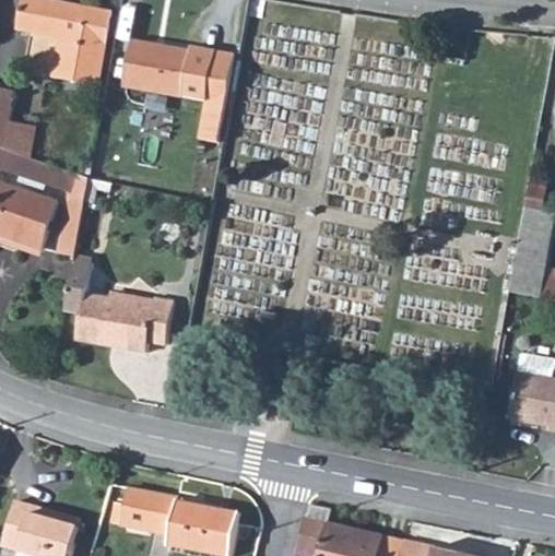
[(20,0),(15,26),(59,34),(52,74),(96,82),(109,10),(56,0),(20,0)]
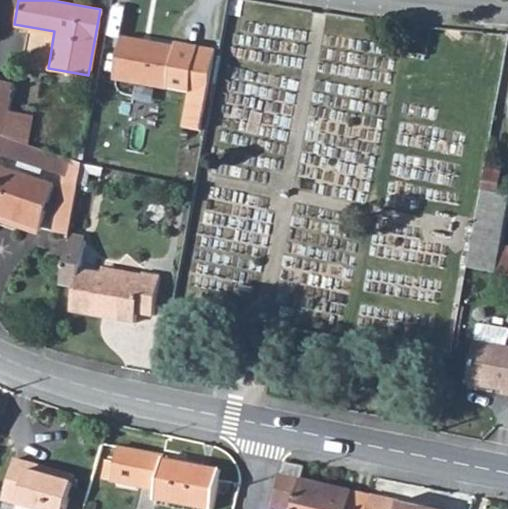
[(111,75),(186,89),(180,125),(198,128),(213,50),(172,42),(172,45),(119,35),(111,75)]
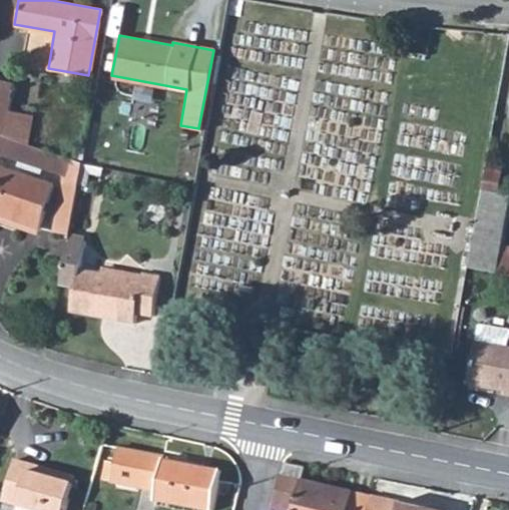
[(0,134),(2,135),(6,111),(12,80),(0,78),(0,134)]
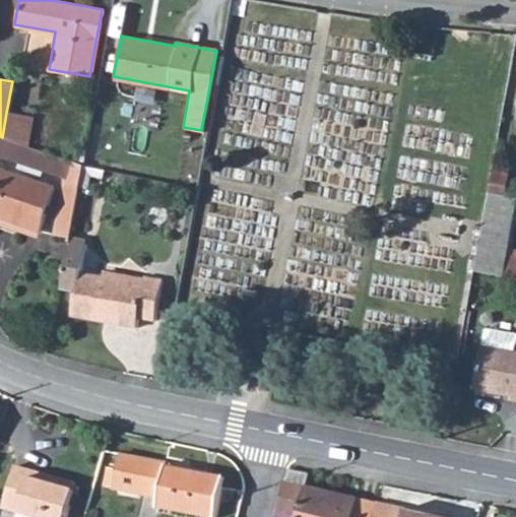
[(2,137),(24,144),(29,117),(6,113),(2,137)]
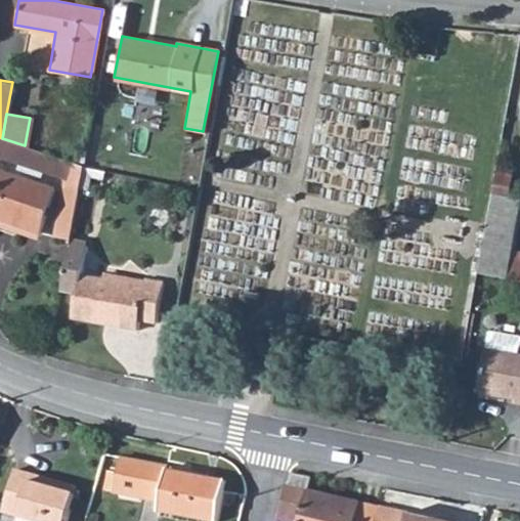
[(68,237),(82,164),(25,145),(2,138),(0,137),(0,157),(65,178),(61,184),(52,235),(68,237)]
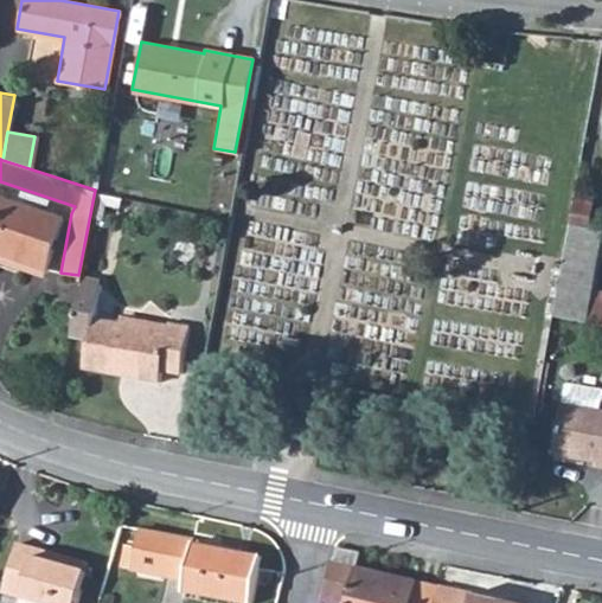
[(0,255),(18,262),(19,258),(44,267),(61,217),(0,196),(0,255)]
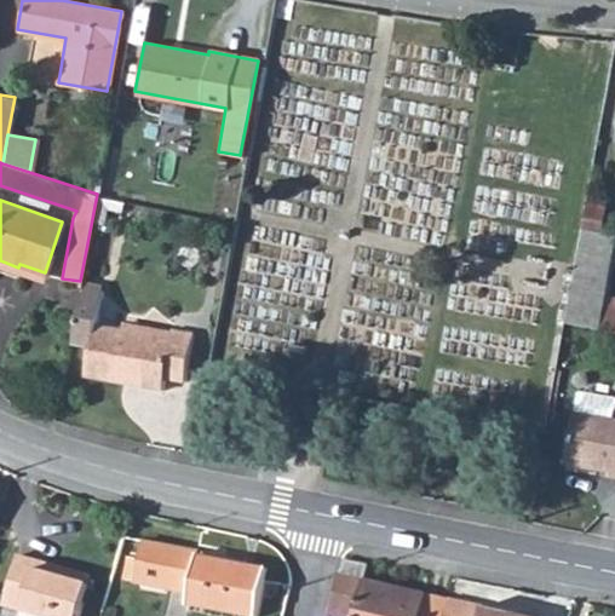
[(599,205),(584,202),(581,217),(593,219),(597,217),(599,205)]
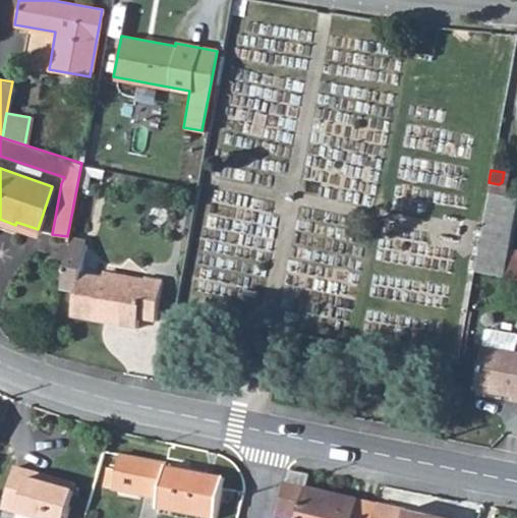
[(473,270),(516,277),(516,248),(508,247),(516,197),(516,196),(486,191),(473,270)]
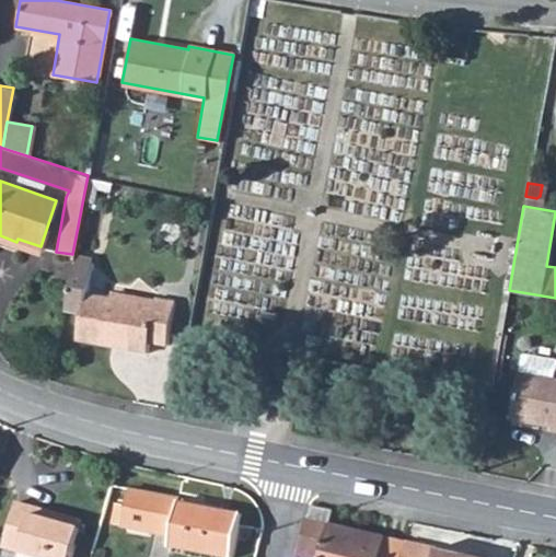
[(62,308),(79,311),(74,338),(145,350),(147,339),(164,343),(172,299),(152,297),(151,303),(84,291),(90,262),(71,258),(62,308)]
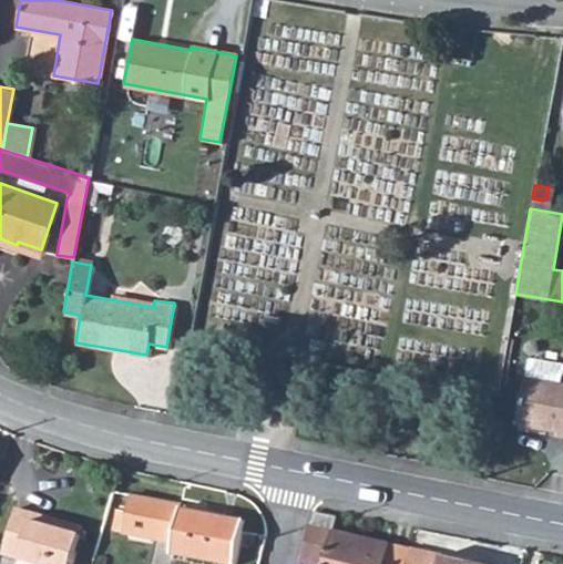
[(523,375),(514,423),(553,430),(553,433),(562,434),(562,381),(558,381),(561,362),(528,357),(524,375),(523,375)]
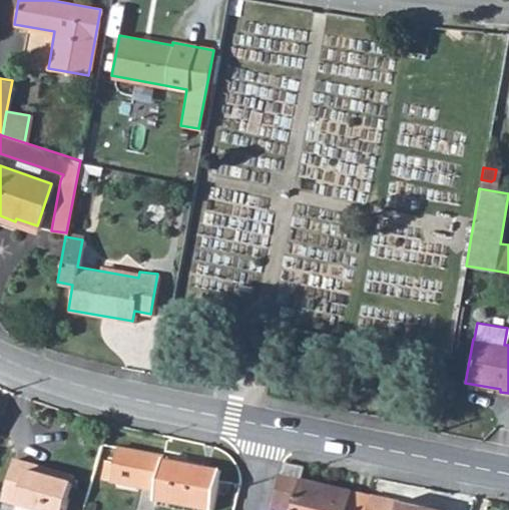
[(441,359),(426,357),(424,367),(439,369),(441,359)]
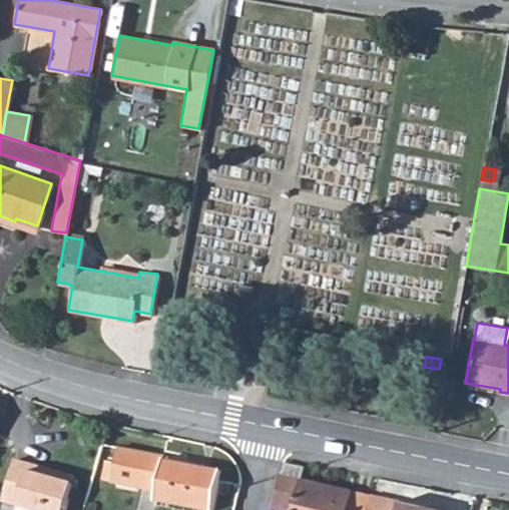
[(115,445),(109,479),(155,488),(160,460),(161,454),(115,445)]
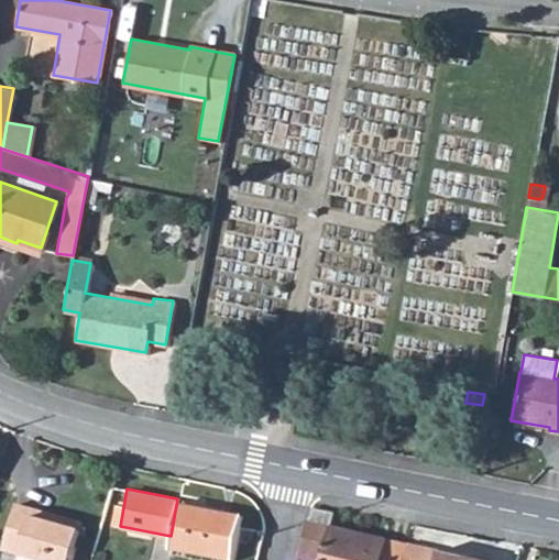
[(28,515),(30,507),(12,502),(0,547),(47,559),(67,559),(77,529),(28,515)]
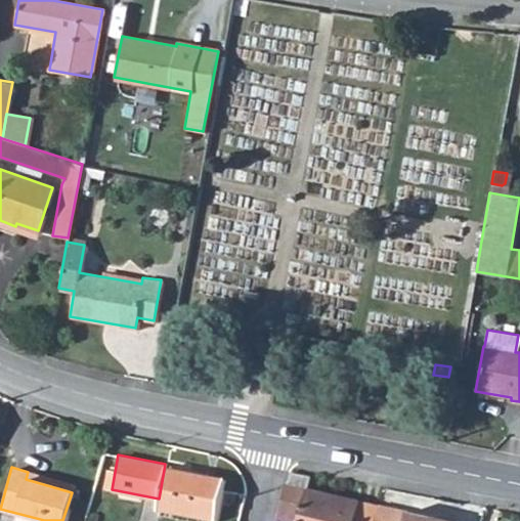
[(157,509),(215,520),(223,478),(196,473),(195,476),(164,470),(159,498),(157,509)]
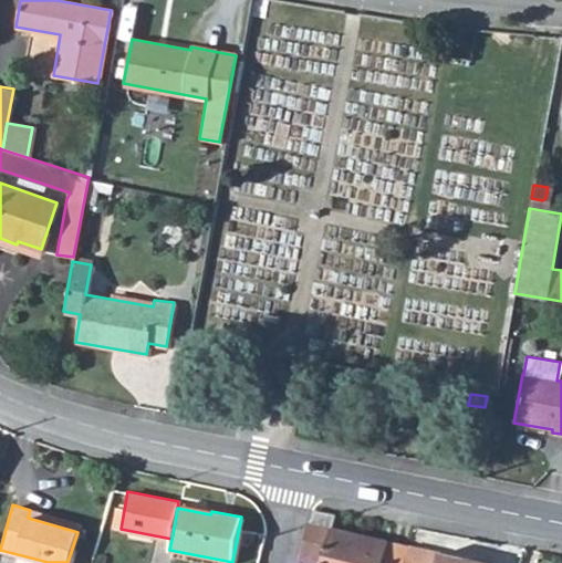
[(295,562),(323,562),(324,562),(321,561),(330,527),(333,513),(311,509),(306,523),(295,562)]
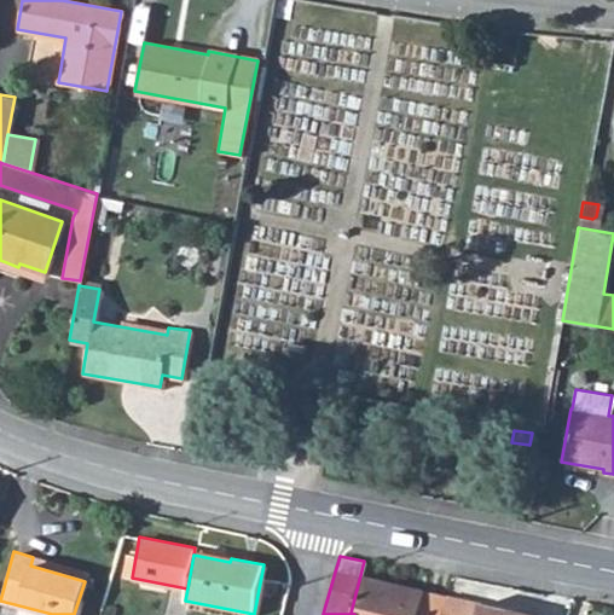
[(30,566),(85,581),(87,573),(33,557),(30,566)]
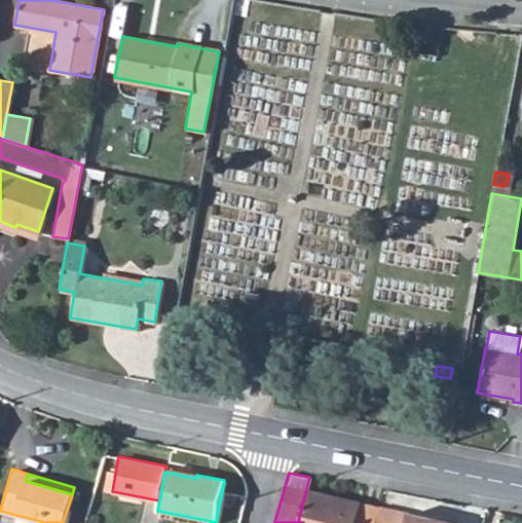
[(300,522),(351,522),(358,500),(306,489),(298,521),(301,522),(300,522)]
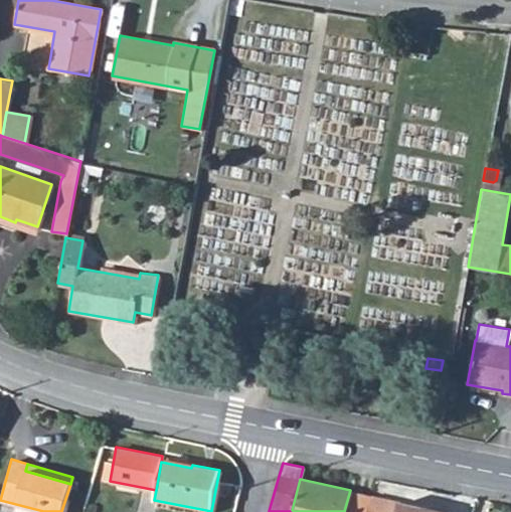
[(449,511),(370,495),(366,511),(449,511)]
